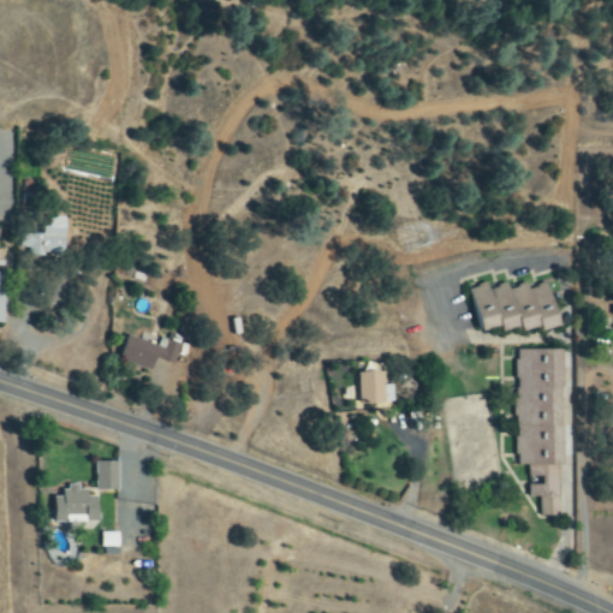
[(67,216),(48,215),(48,233),(25,232),(24,255),(66,256),(67,216)]
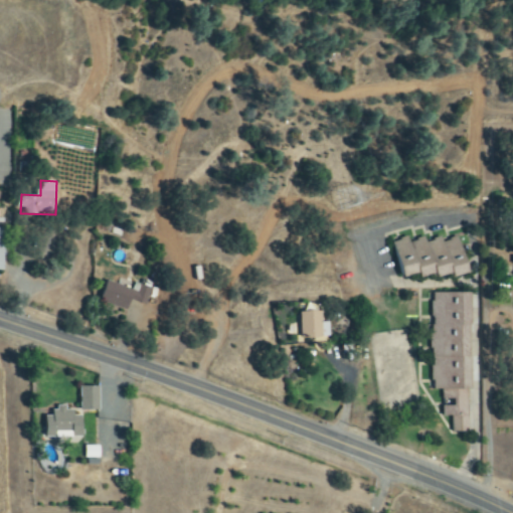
[(461,235),(444,239),(443,236),(426,240),(425,236),(410,240),(409,236),(395,239),(405,277),(420,273),(421,278),(440,273),(441,277),(455,273),(456,277),(471,273),(461,235)]
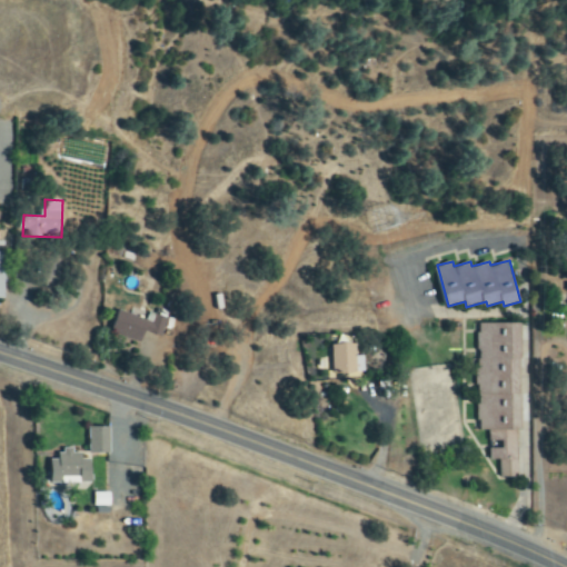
[(147,331),(165,336),(169,317),(151,311),(149,318),(119,310),(112,332),(143,341),(147,331)]
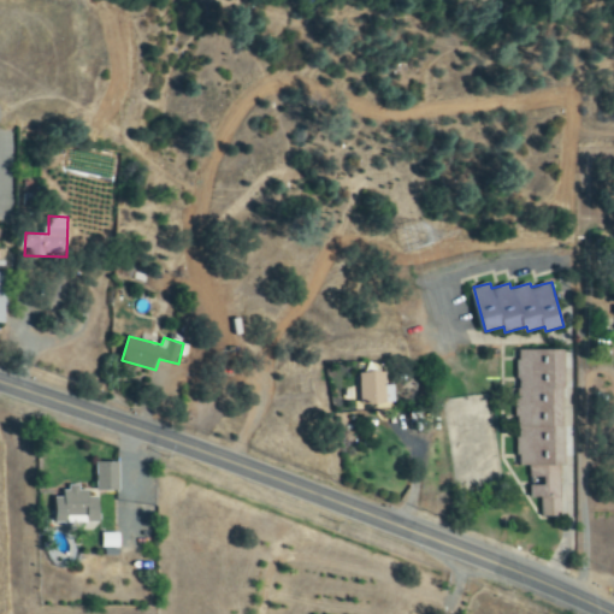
[(568,350),(520,349),(519,465),(532,465),(531,497),(543,497),(543,517),(561,518),(562,466),(567,466),(567,411),(568,411),(568,350)]
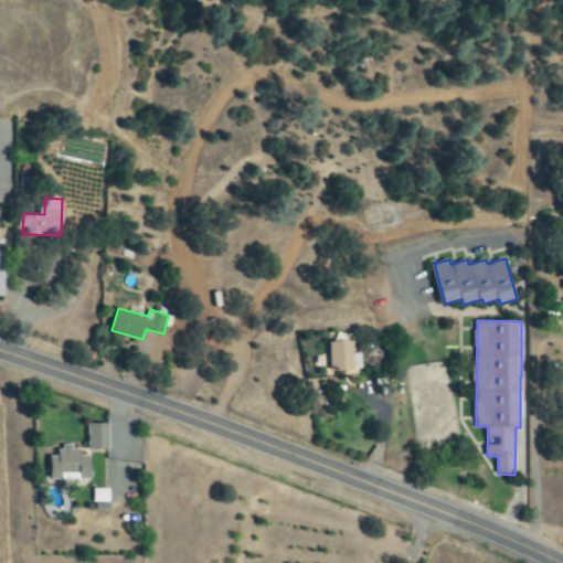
[(332,371),(356,371),(354,341),(331,341),(332,371)]
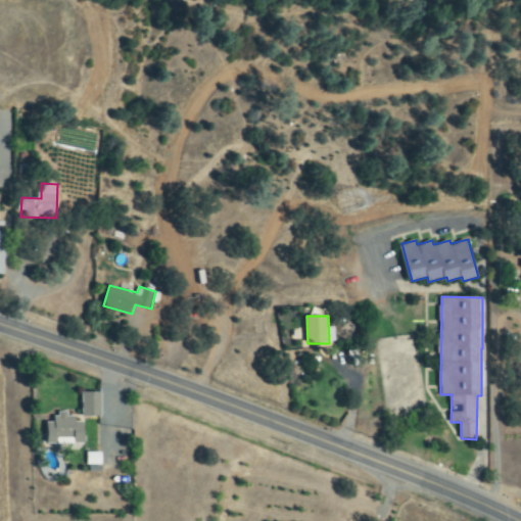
[(84,416),(102,416),(102,391),(83,392),(84,416)]
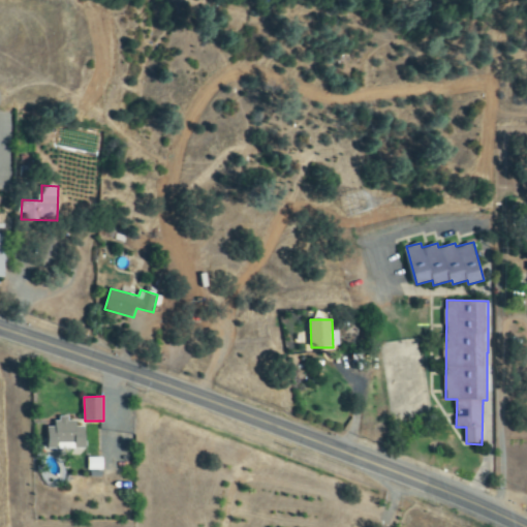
[(49,447),(86,448),(87,426),(78,426),(78,417),(58,417),(58,427),(49,426),(49,447)]
